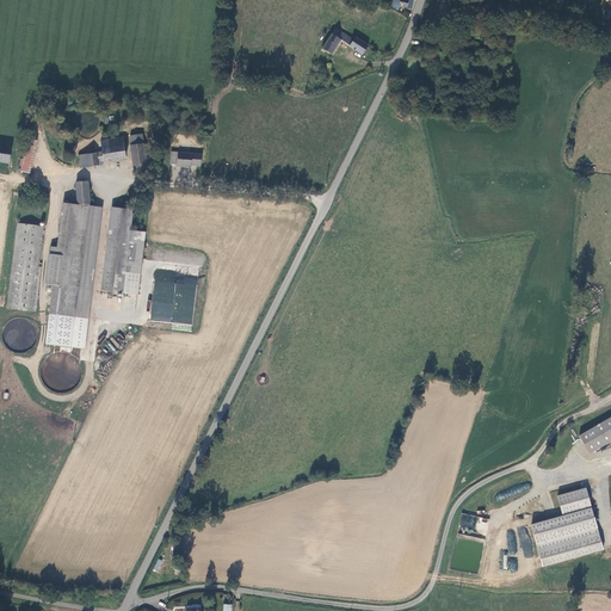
[(585,26),(579,25),(576,30),(604,39),(606,32),(586,25),(585,26)]
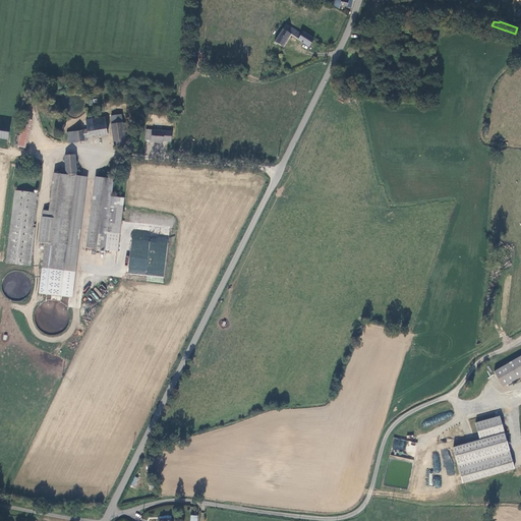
[(286,23),(274,43),(276,44),(277,43),(283,46),(290,35),(309,46),(313,38),(303,32),(302,34),(286,23)]
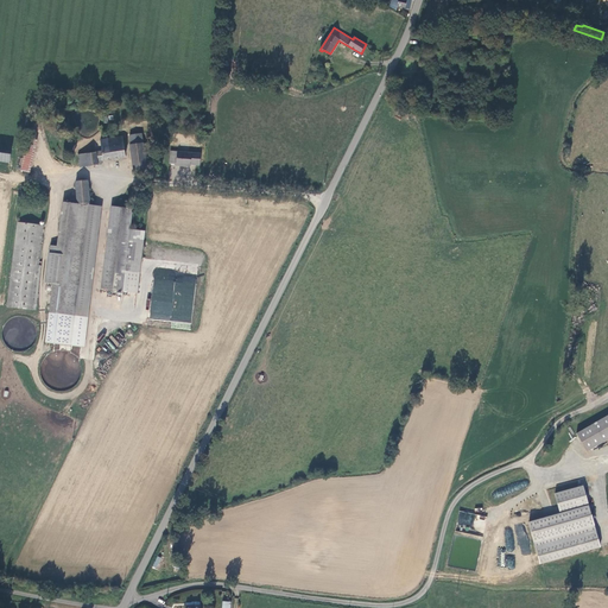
[(145,133),(131,135),(132,145),(145,143),(146,143),(145,133)]
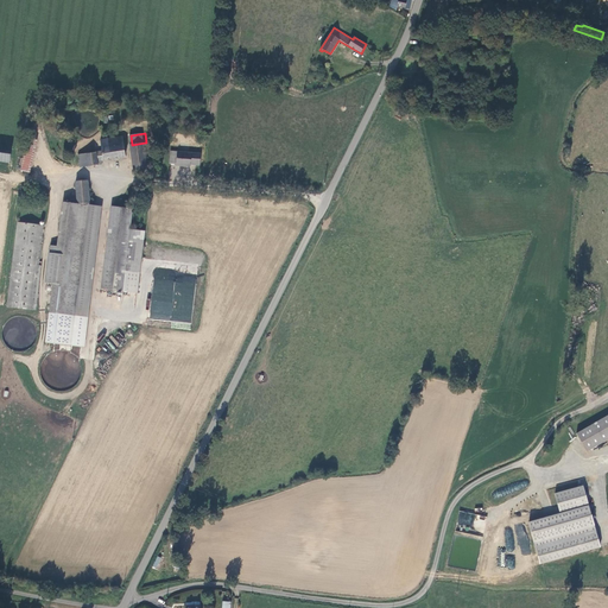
[(128,156),(124,137),(122,135),(101,139),(103,151),(81,154),(82,168),(100,165),(100,160),(128,156)]
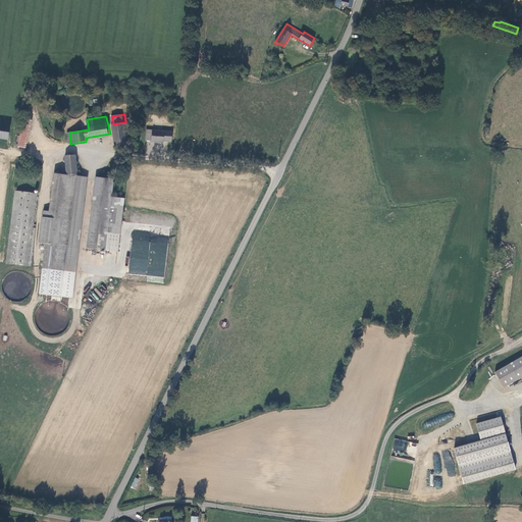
[(25,148),(32,120),(25,118),(19,147),(25,148)]
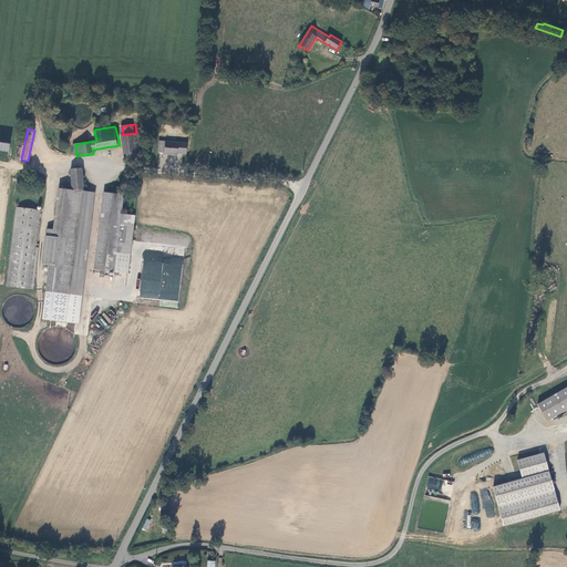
[(135,133),(123,135),(126,158),(138,157),(137,146),(140,146),(138,138),(136,138),(135,133)]
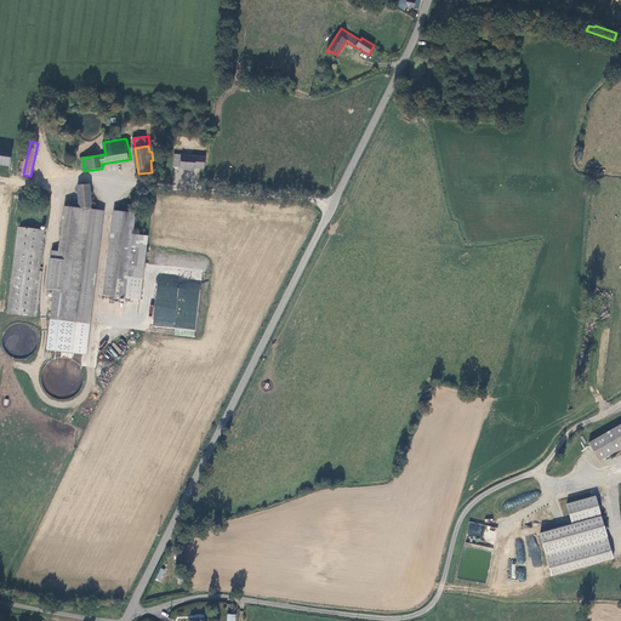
[(205,170),(206,157),(176,154),(175,167),(181,167),(182,169),(195,171),(195,169),(205,170)]
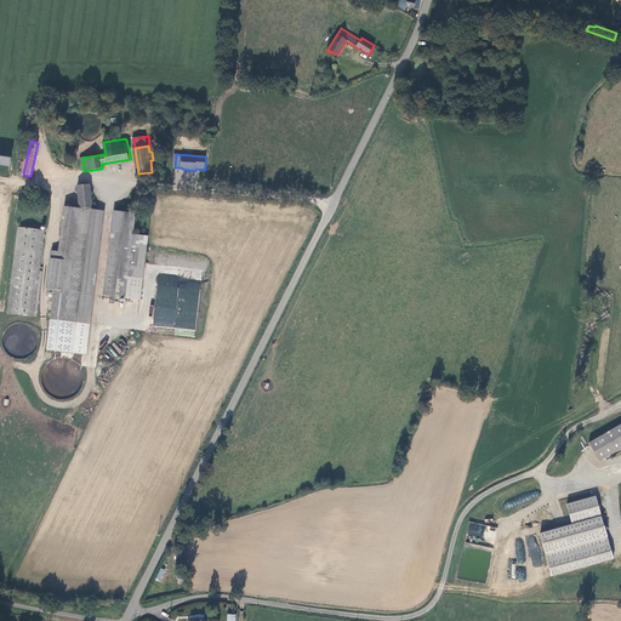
[(0,165),(10,166),(11,157),(0,155),(0,165)]
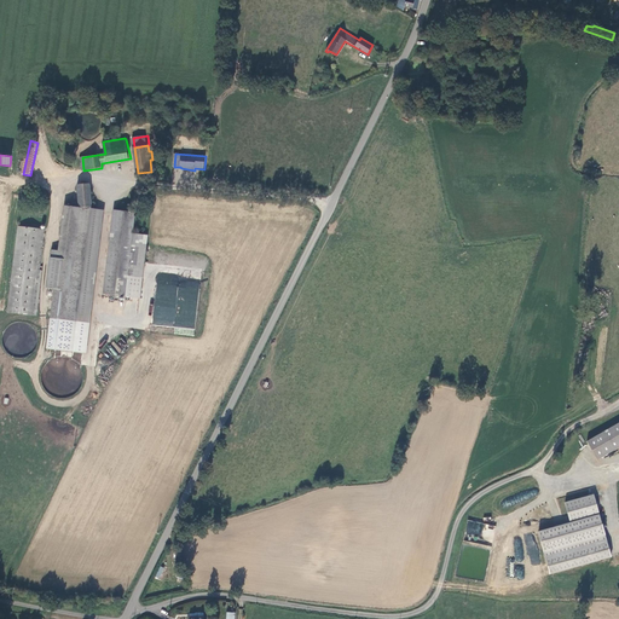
[(91,184),(79,185),(80,208),(92,207),(91,184)]
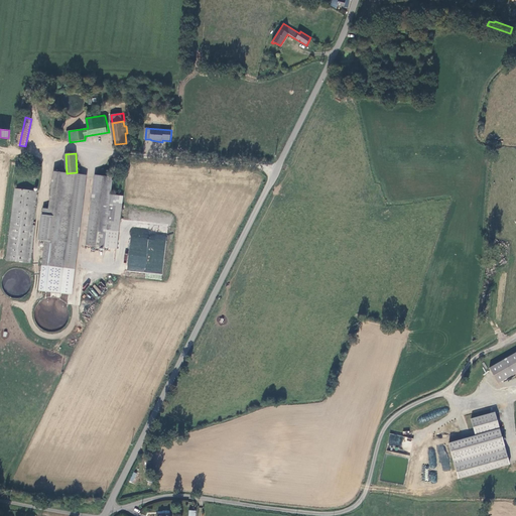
[(77,172),(67,173),(55,171),(50,210),(46,241),(43,266),(75,270),(86,175),(77,175),(77,172)]
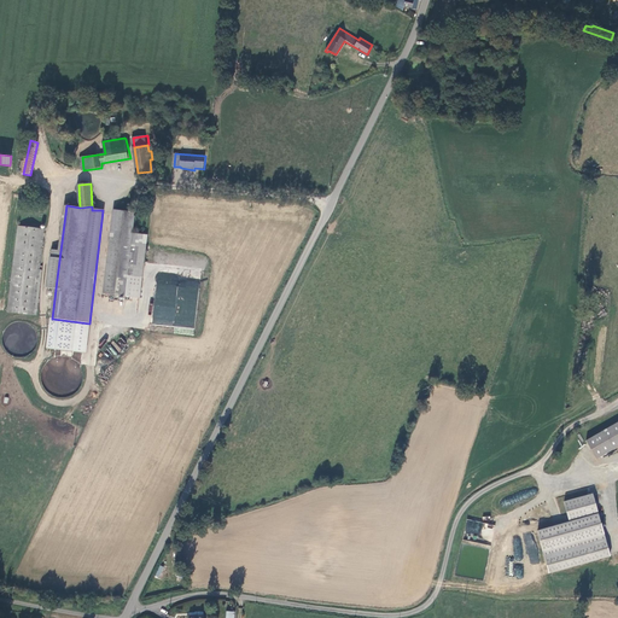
[(144,278),(150,234),(134,233),(138,211),(117,210),(106,295),(127,297),(129,277),(144,278)]
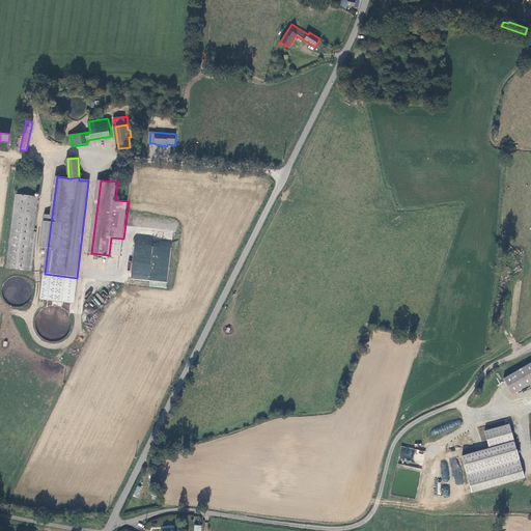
[(30,272),(39,196),(17,194),(7,269),(30,272)]
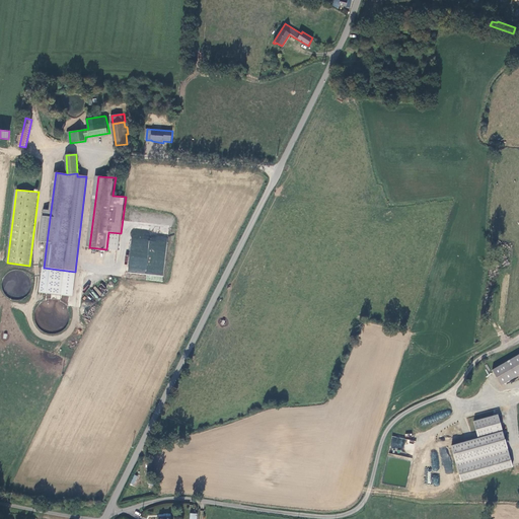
[(51,211),(45,210),(41,241),(47,242),(51,211)]
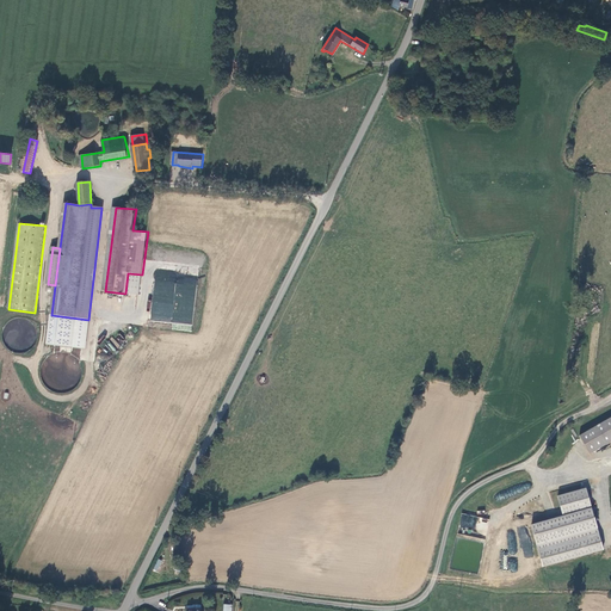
[(150,321),(192,325),(197,277),(177,275),(176,278),(160,277),(160,270),(155,269),(150,321)]
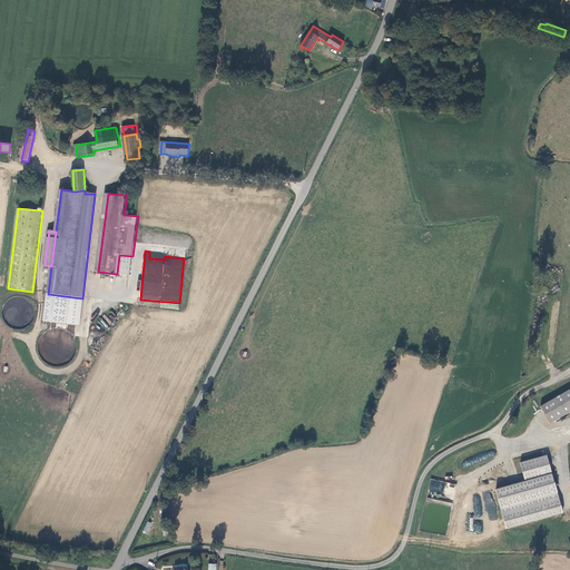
[(569,387),(541,403),(550,421),(569,410),(569,387)]
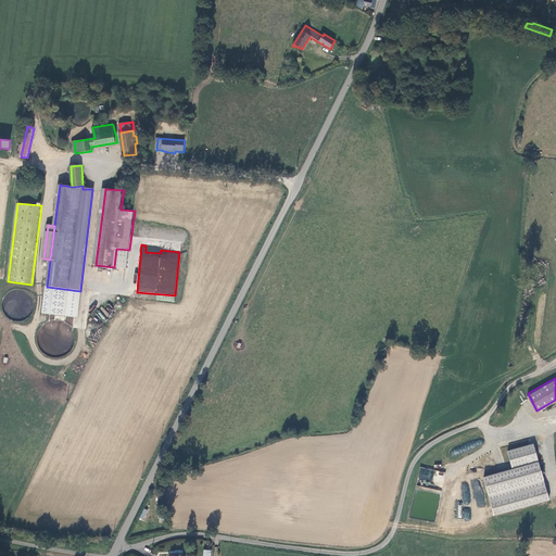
[(485,478),(496,515),(551,500),(535,445),(509,453),(514,469),(485,478)]
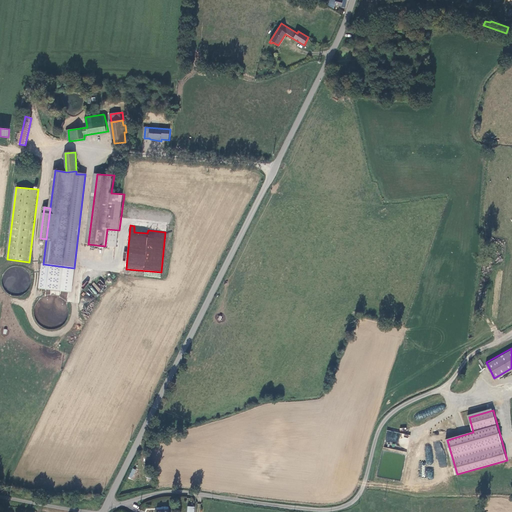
[(387,430),(385,440),(397,443),(400,433),(387,430)]
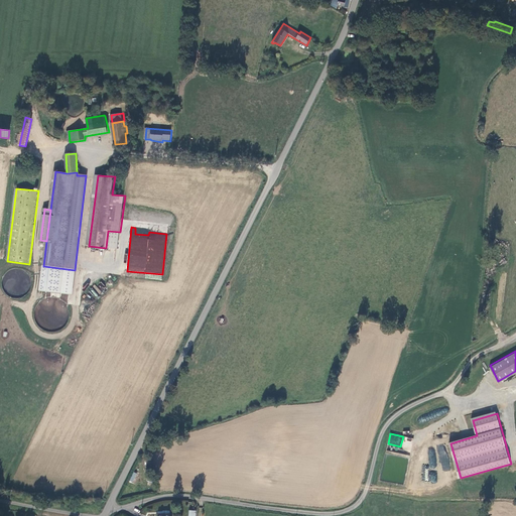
[(442,472),(450,470),(444,444),(437,446),(442,472)]
